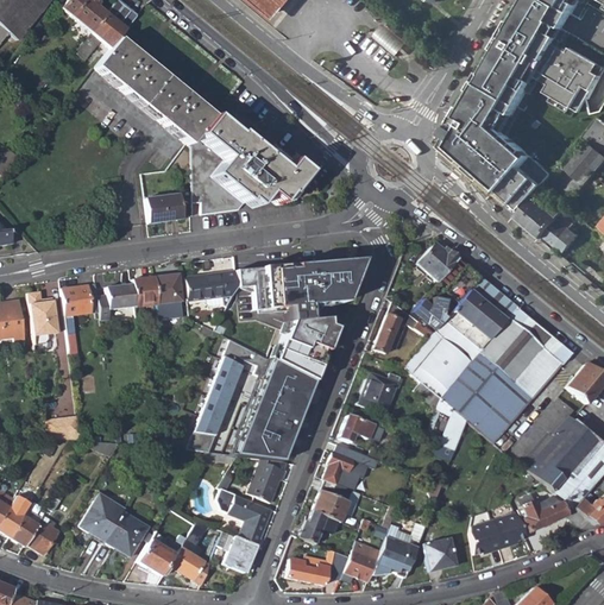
[(0,0),(0,43),(10,31),(19,38),(50,0),(0,0)]
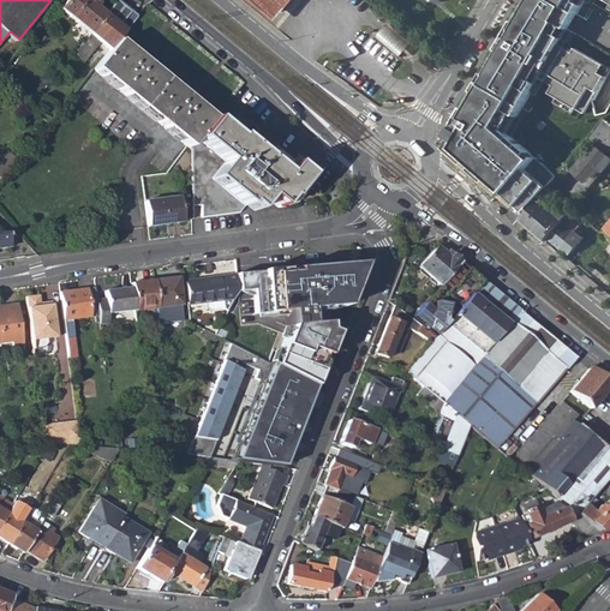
[(69,0),(64,6),(93,30),(111,7),(101,0),(69,0)]
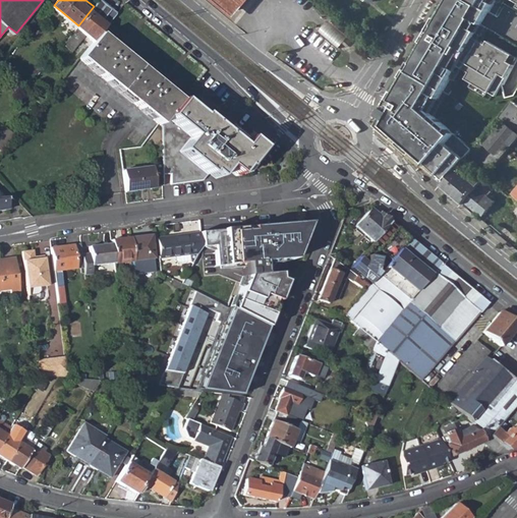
[(87,33),(95,40),(102,32),(118,12),(103,0),(99,0),(94,6),(78,25),(65,43),(73,49),(87,33)]
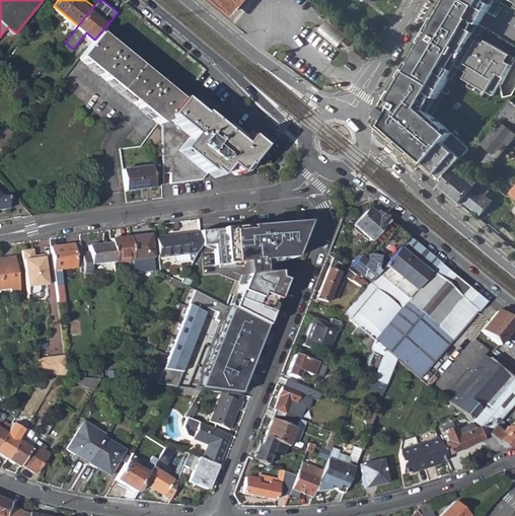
[(255,3),(258,0),(225,0),(245,16),(255,3)]
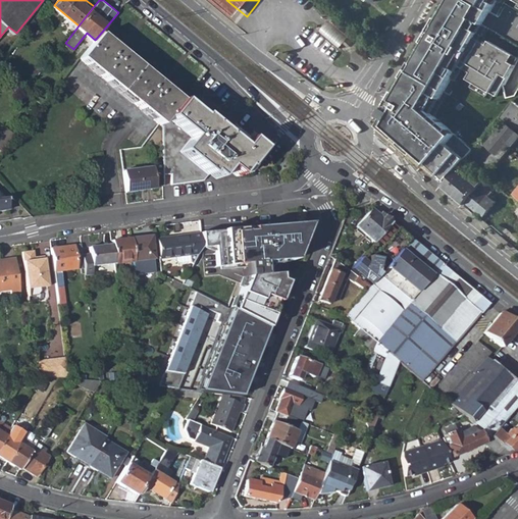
[(449,182),(477,146),(436,108),(462,61),(475,68),(471,75),(501,93),(517,65),(517,60),(514,58),(517,53),(517,51),(494,38),(490,41),(479,34),(500,0),(450,0),(430,33),(392,99),(380,116),(394,125),(392,128),(449,182)]
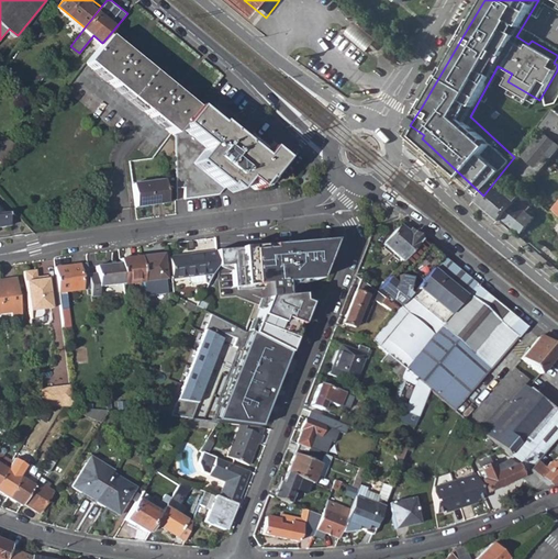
[(353,21),(347,28),(375,51),(379,45),(386,37),(357,14),(353,21)]
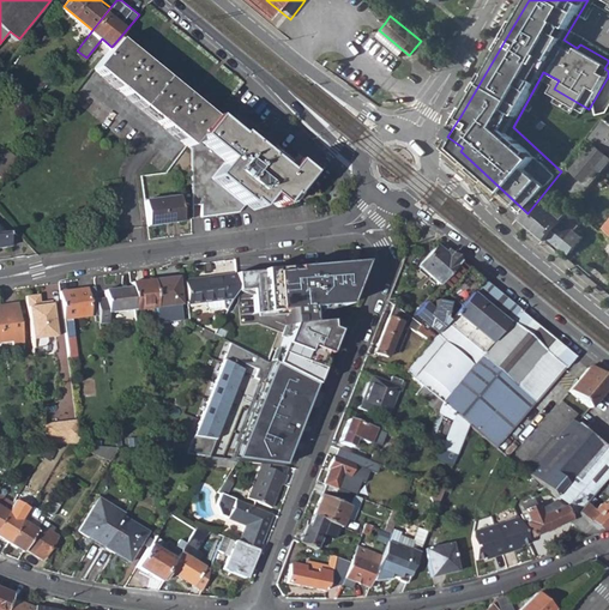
[(96,66),(190,143),(192,144),(216,115),(120,37),(112,47),(96,66)]
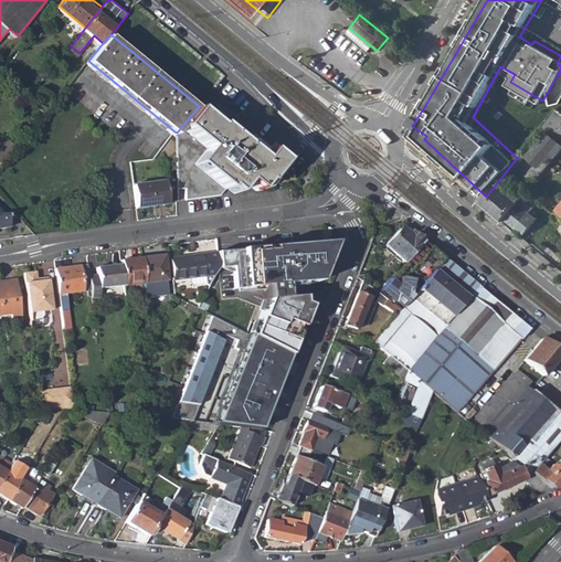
[(41,94),(35,88),(30,96),(35,101),(41,94)]
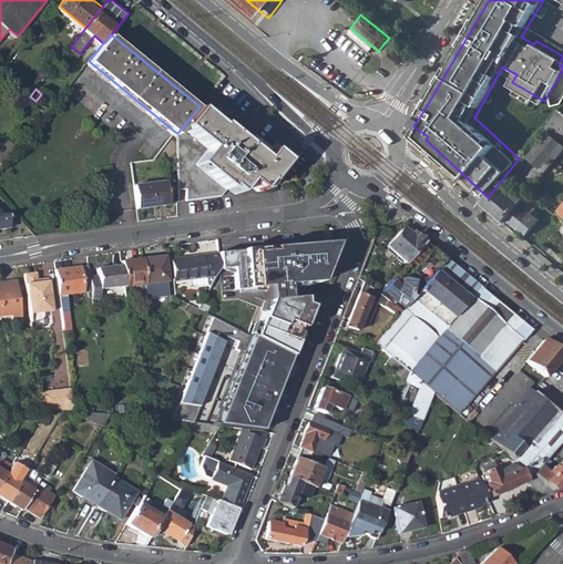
[(180,135),(201,109),(200,106),(177,133),(180,135)]
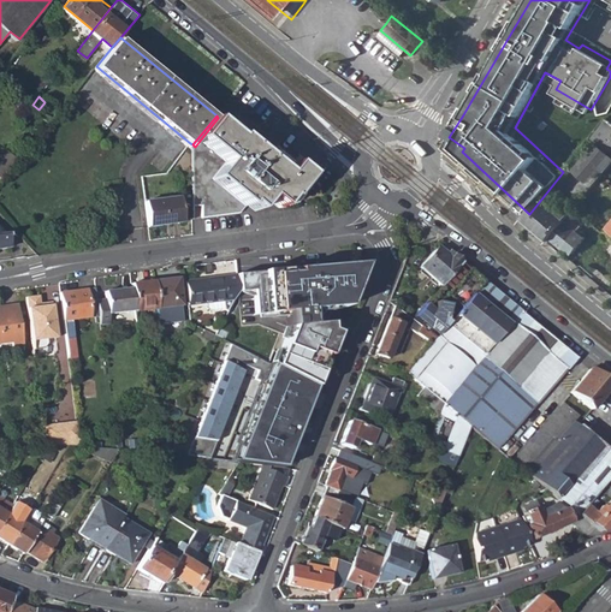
[(579,190),(587,196),(606,173),(610,168),(610,117),(594,136),(600,142),(579,168),(589,177),(579,190)]
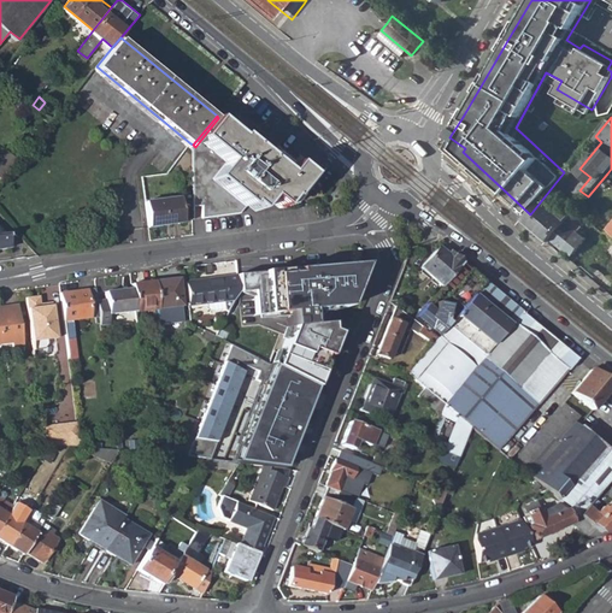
[(240,135),(218,118),(195,147),(196,204),(205,204),(206,216),(241,211),(251,201),(259,208),(270,195),(282,206),(290,195),(293,196),(311,175),(283,151),(282,149),(278,149),(275,149),(274,152),(270,155),(241,133),(240,135)]
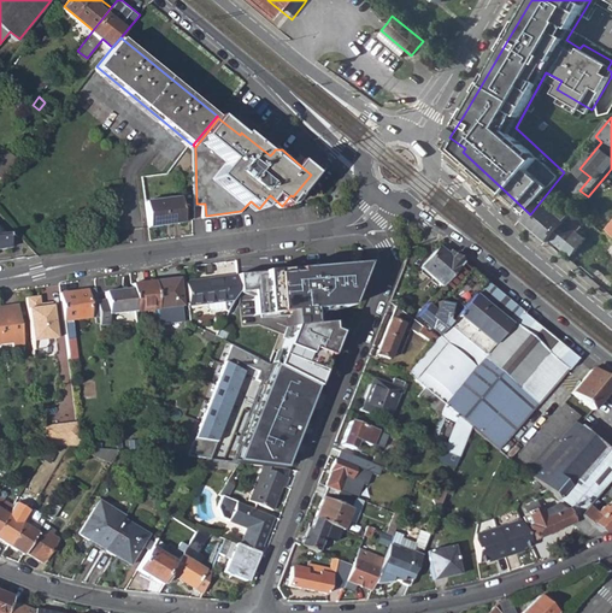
[(182,194),(148,199),(151,224),(186,219),(182,194)]
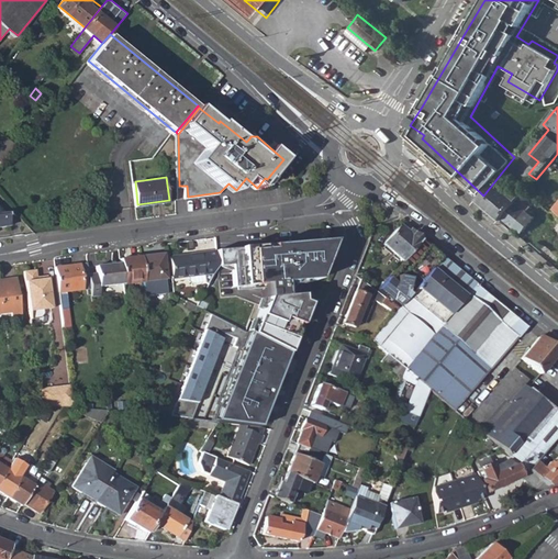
[(520,199),(521,198),(514,192),(498,179),(483,196),(481,198),(492,207),(504,217),(520,199)]
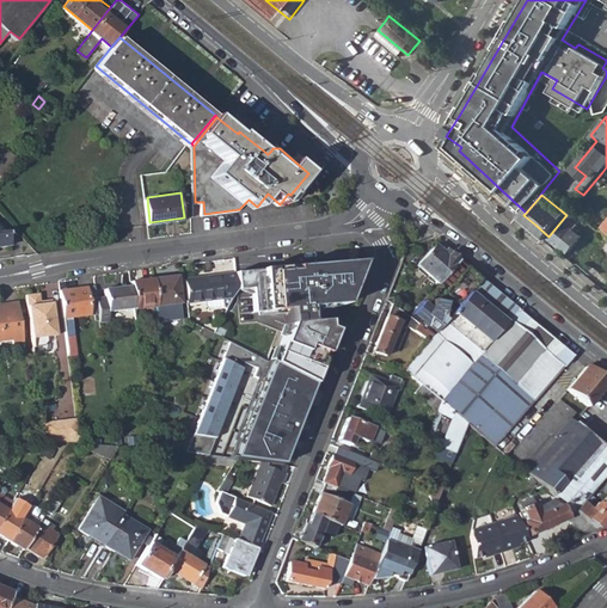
[(563,204),(559,209),(566,215),(570,210),(563,204)]
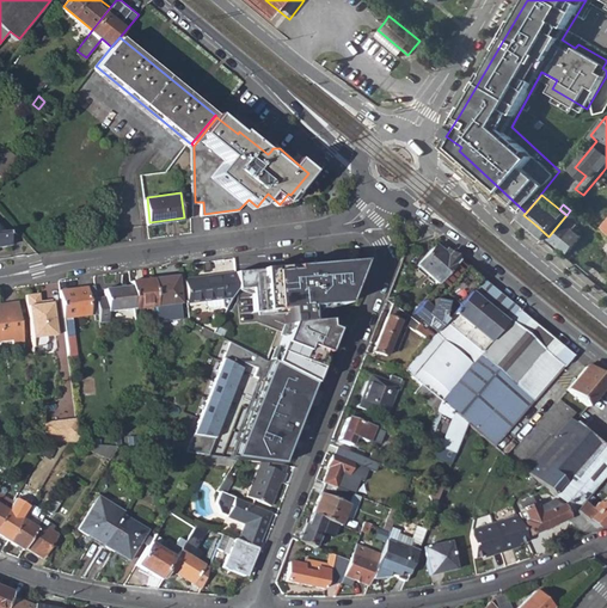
[(587,234),(565,216),(549,237),(559,245),(570,255),(587,234)]
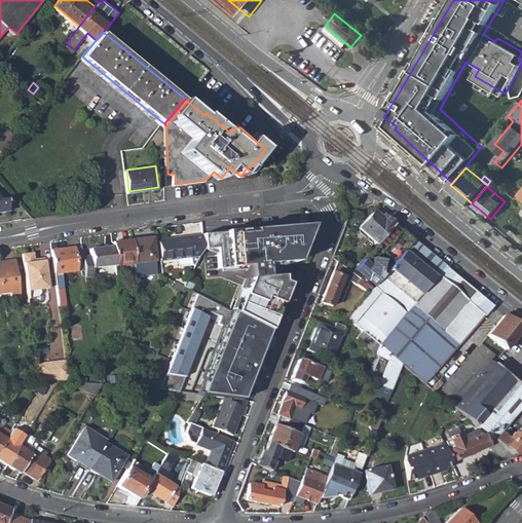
[(0,189),(0,194),(0,197),(10,196),(2,189),(0,189)]
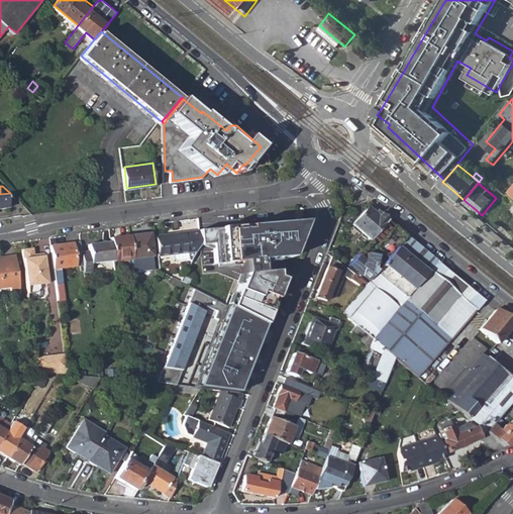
[(0,191),(0,206),(11,205),(10,193),(0,194),(0,191)]
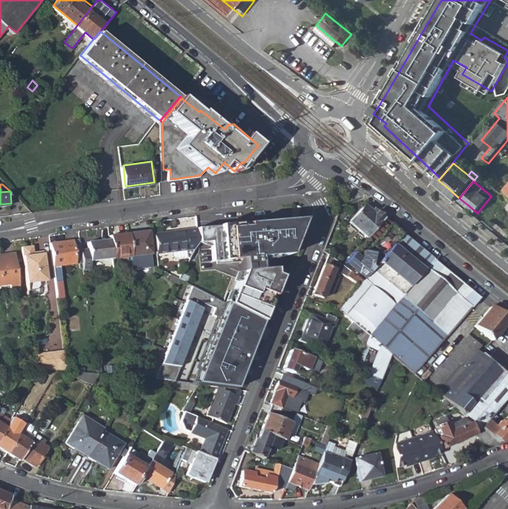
[(352,220),(369,236),(386,216),(378,209),(376,212),(367,203),(352,220)]
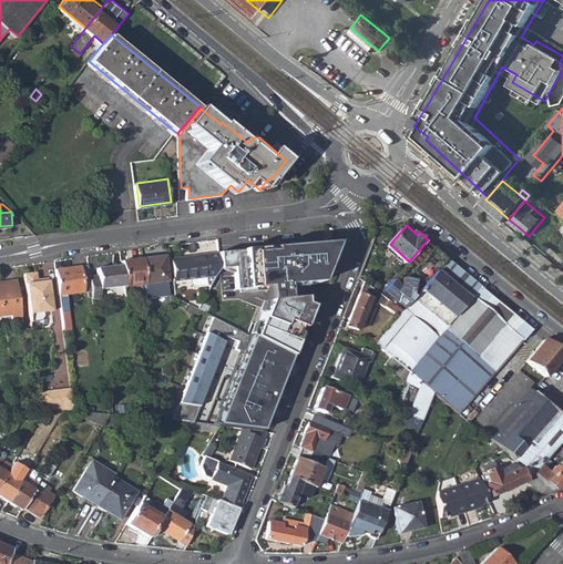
[(338,241),(221,252),(221,253),(223,266),(222,267),(234,266),(236,288),(267,286),(268,299),(272,299),(268,306),(267,306),(256,335),(293,354),(315,298),(306,295),(305,282),(321,280),(338,241)]
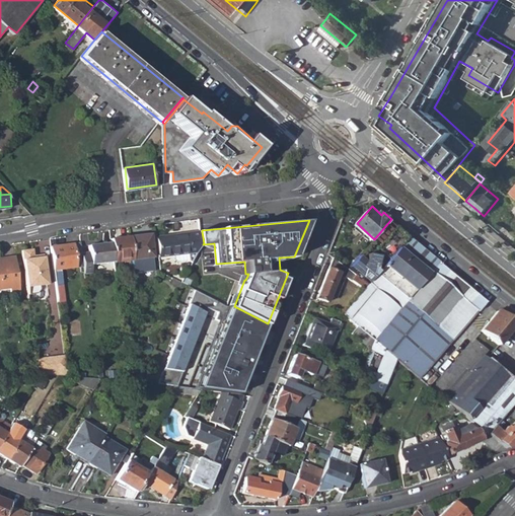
[(379,247),(391,258),(411,235),(410,234),(397,224),(379,247)]
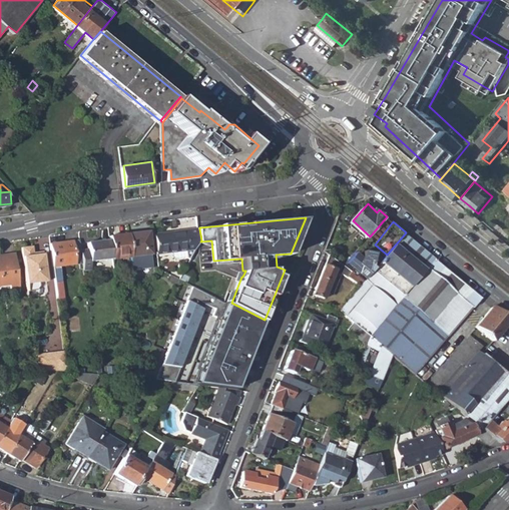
[(187,228),(156,232),(159,252),(175,250),(188,249),(188,257),(191,258),(201,240),(199,228),(187,229),(187,228)]
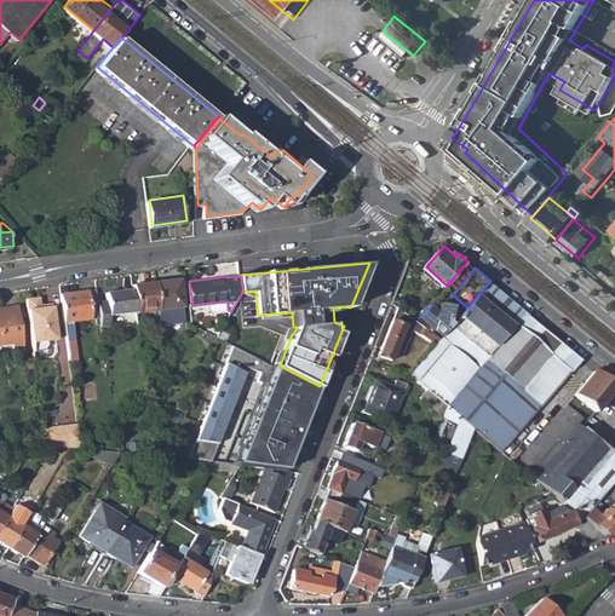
[(183,277),(157,281),(161,309),(162,323),(187,321),(183,277)]
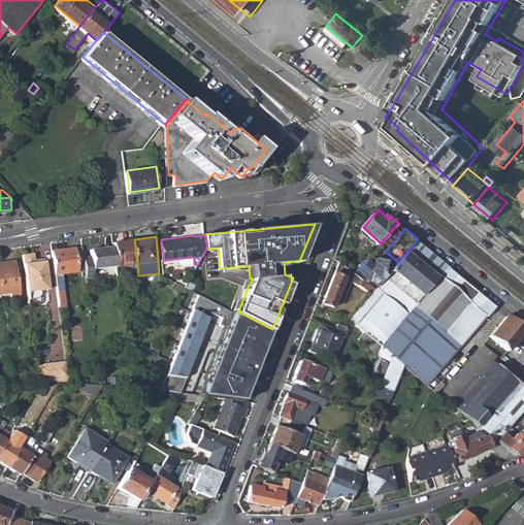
[(134,239),(116,241),(117,245),(119,265),(137,263),(134,239)]
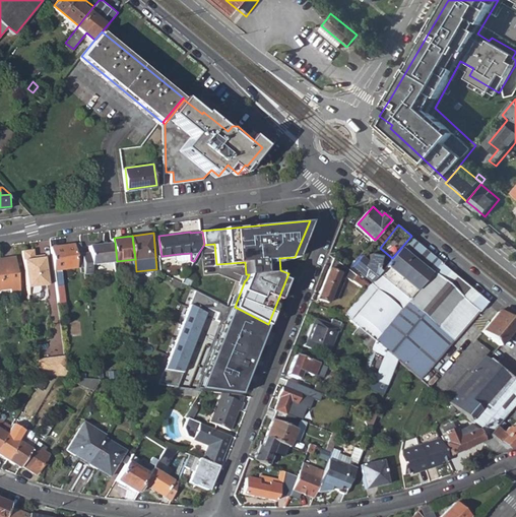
[(442,261),(411,236),(392,258),(382,271),(370,284),(366,289),(345,314),(352,319),(360,325),(377,339),(442,261)]
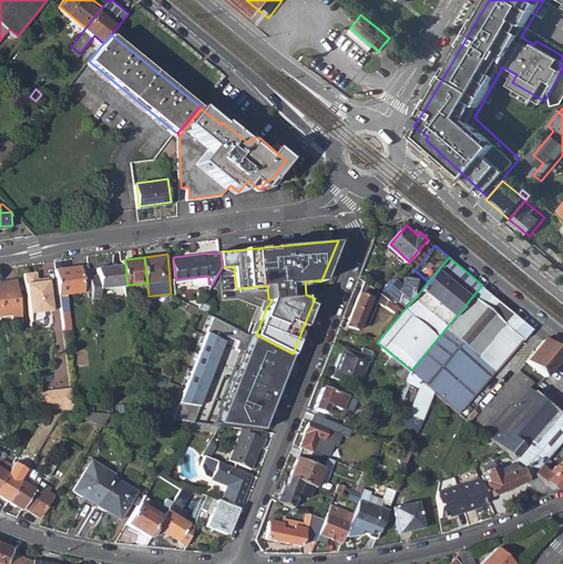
[(70,293),(94,289),(92,275),(91,264),(59,267),(64,310),(71,309),(70,293)]
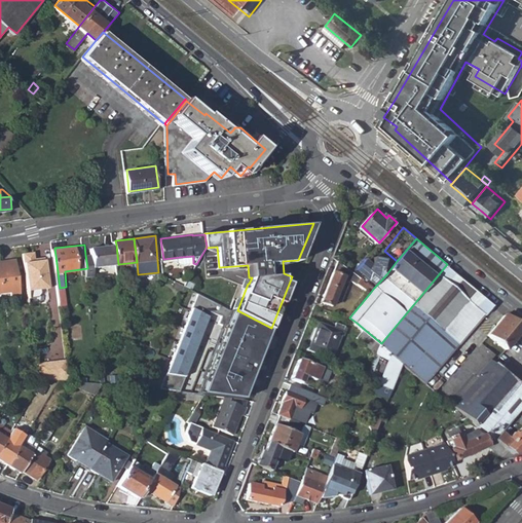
[(96,267),(118,264),(116,245),(92,247),(94,254),(85,255),(87,268),(88,275),(97,274),(96,267)]
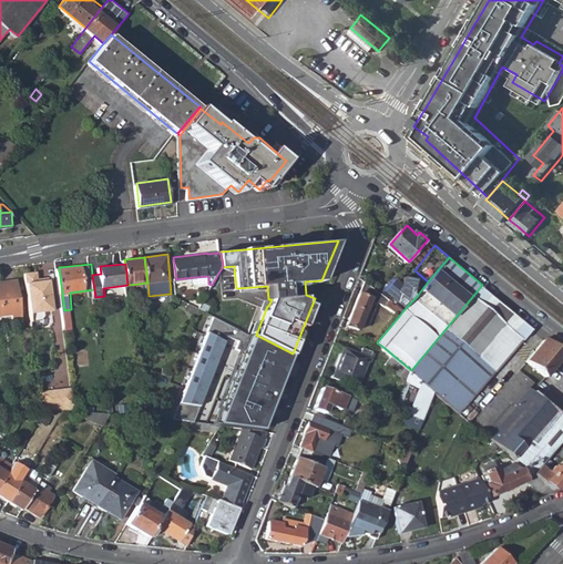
[(37,270),(28,272),(34,319),(43,318),(47,314),(47,310),(55,309),(51,279),(41,280),(40,277),(40,273),(37,270)]
